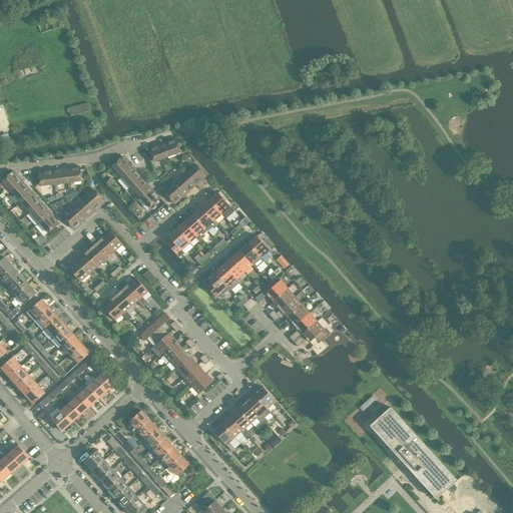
[(58,19),(38,25),(41,33),(60,26),(58,19)]
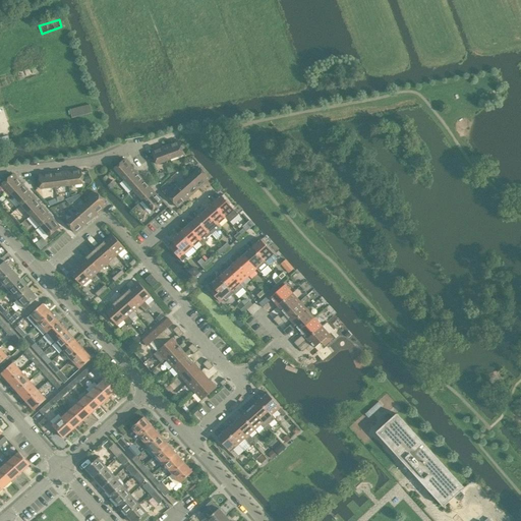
[(93,113),(91,105),(70,110),(72,119),(93,113)]
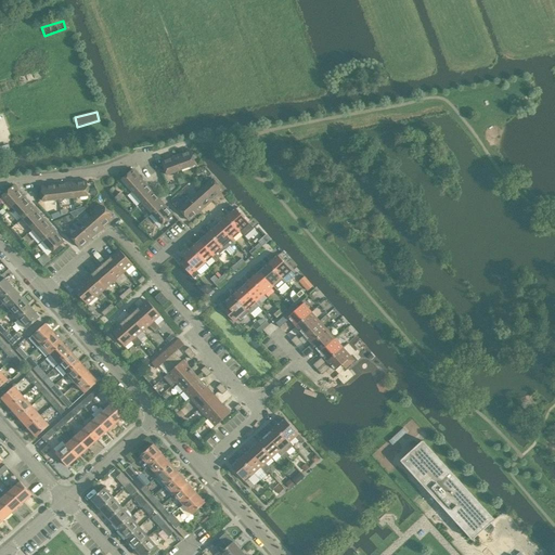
[(0,157),(13,154),(9,136),(0,138),(0,157)]
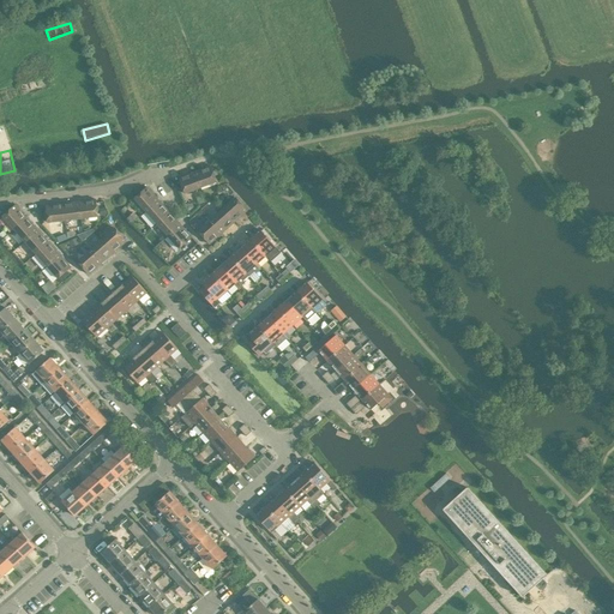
[(194,172),(200,187),(216,181),(211,167),(194,172)]
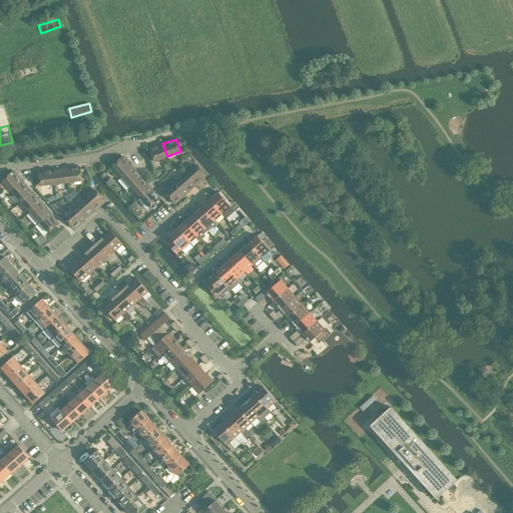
[(153,161),(167,156),(162,143),(149,148),(153,161)]
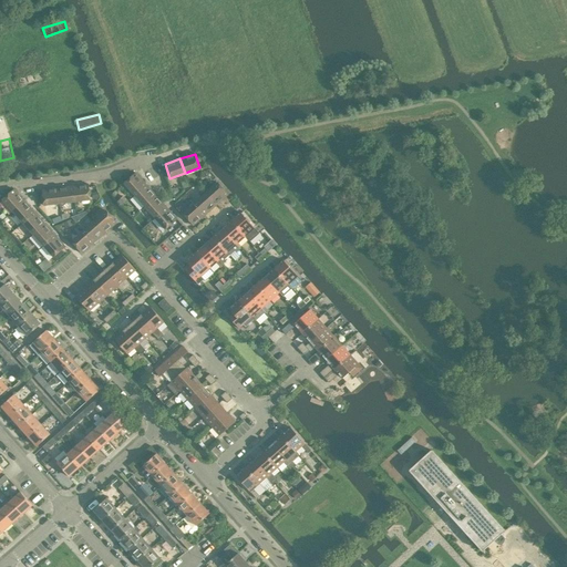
[(124,184),(134,195),(146,184),(136,173),(124,184)]
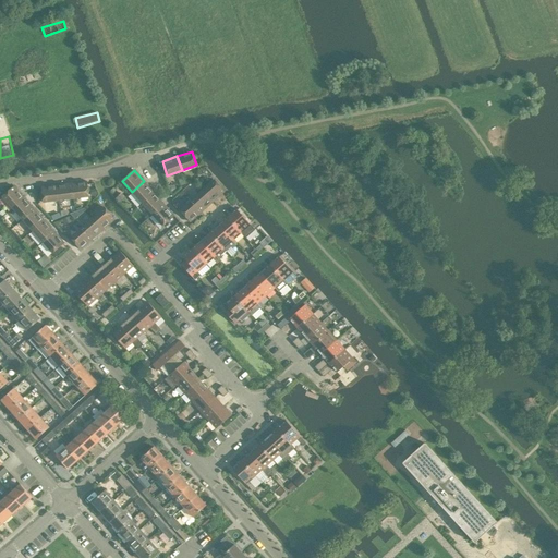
[(203,190),(213,202),(225,192),(214,180),(203,190)]
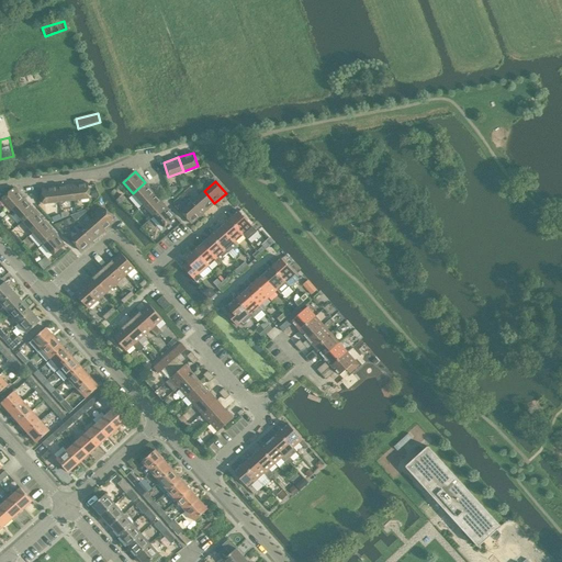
[(133,193),(143,205),(155,194),(145,182),(133,193)]
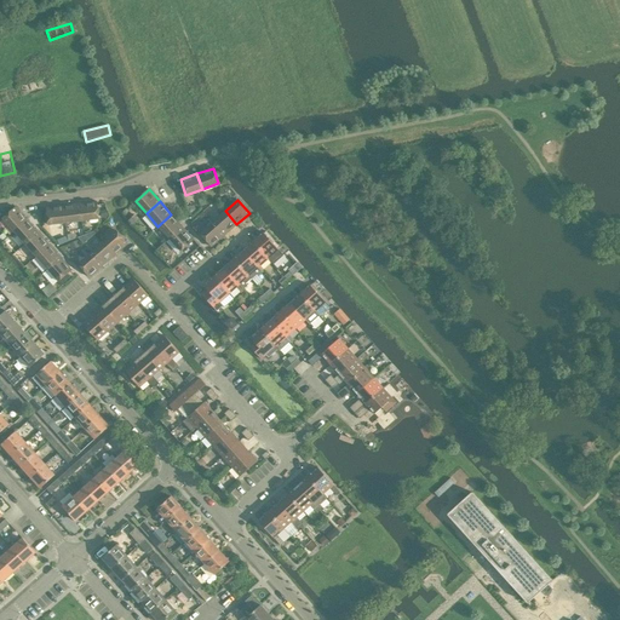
[(80,204),(82,220),(98,219),(97,202),(80,204)]
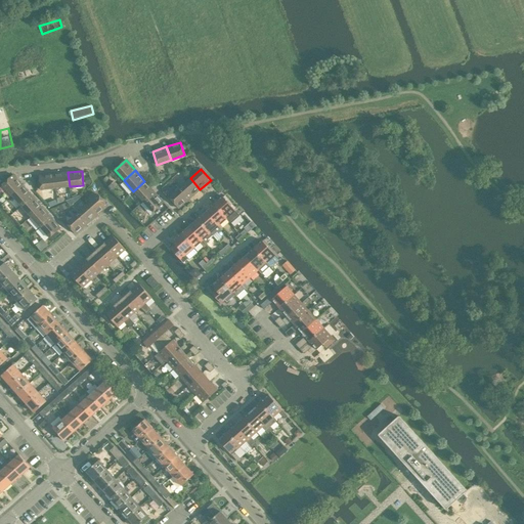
[(53,174),(55,188),(70,186),(68,172),(53,174)]
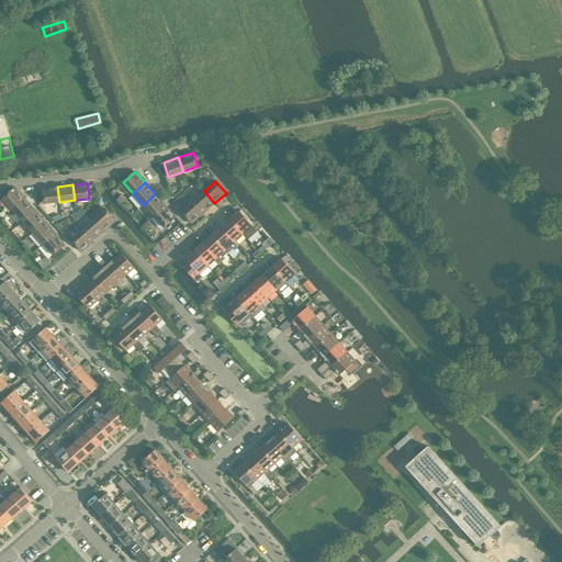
[(2,198),(12,210),(24,199),(14,187),(2,198)]
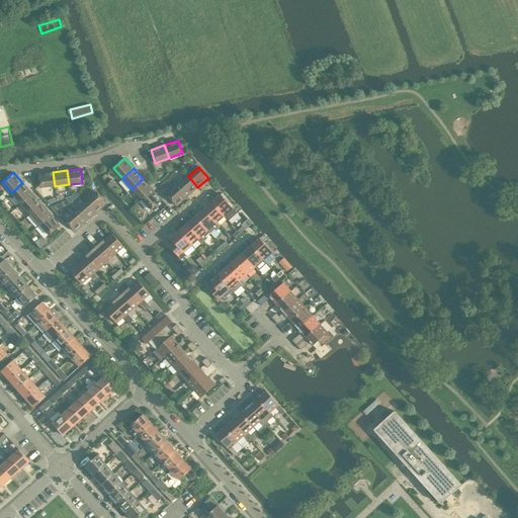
[(40,188),(55,186),(53,172),(38,174),(40,188)]
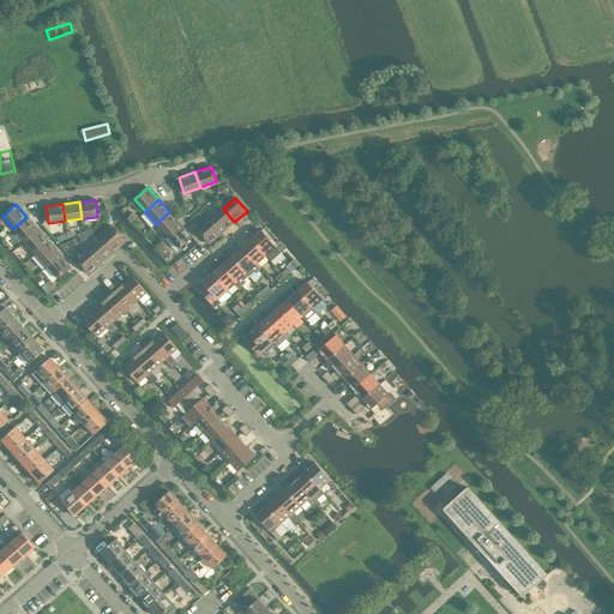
[(210,221),(222,233),(234,222),(223,209),(210,221)]
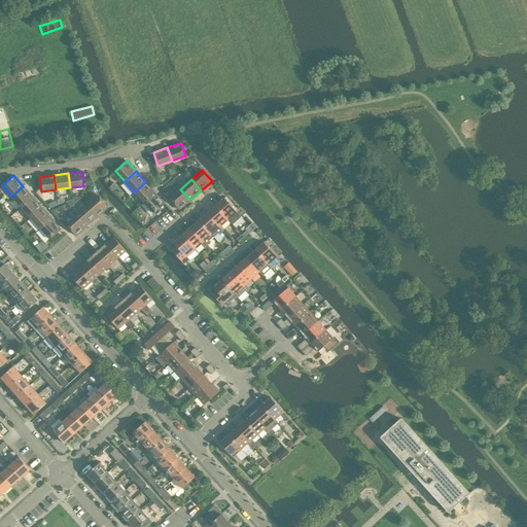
[(134,192),(144,203),(155,192),(145,182),(134,192)]
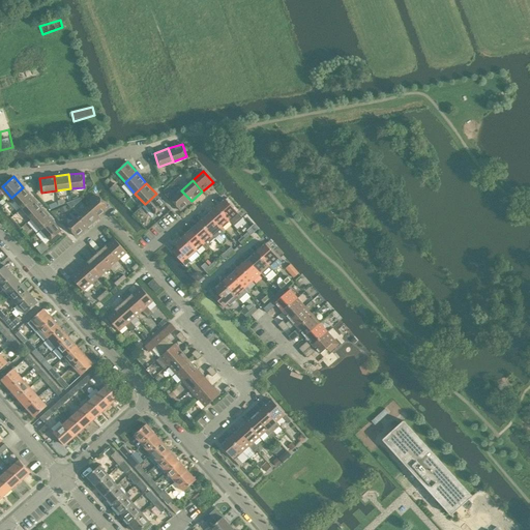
[(11,198),(22,208),(32,199),(23,187),(11,198)]
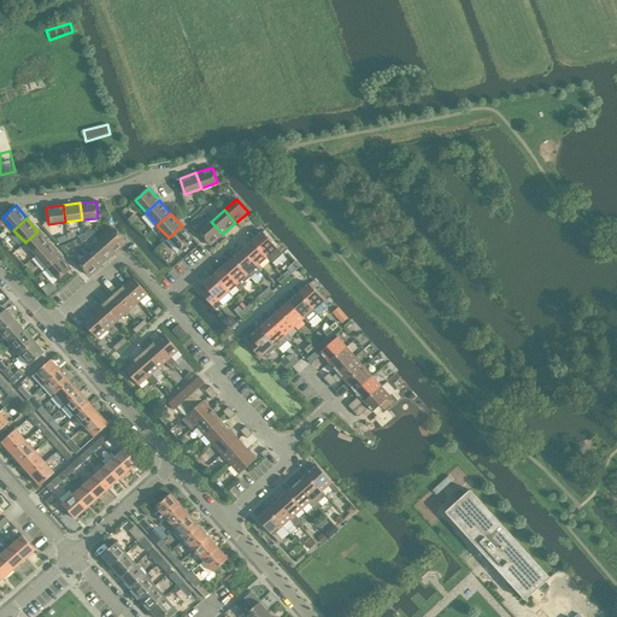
[(210,246),(223,234),(211,222),(199,233),(210,246)]
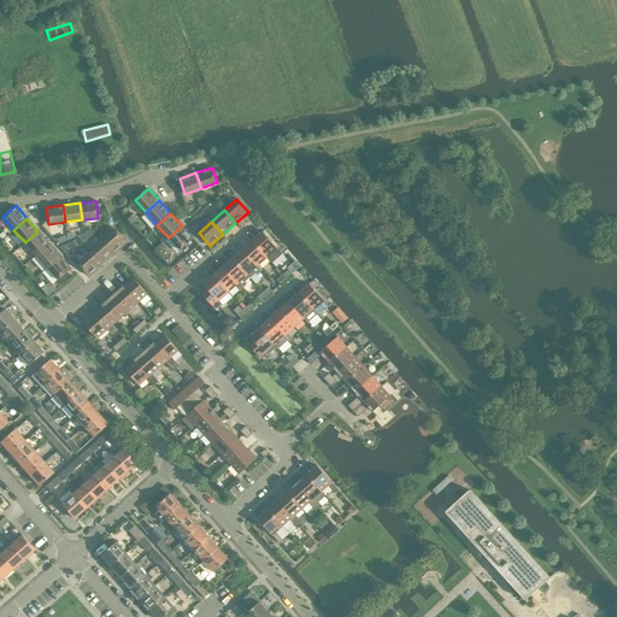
[(193,239),(182,225),(169,238),(180,250),(193,239)]
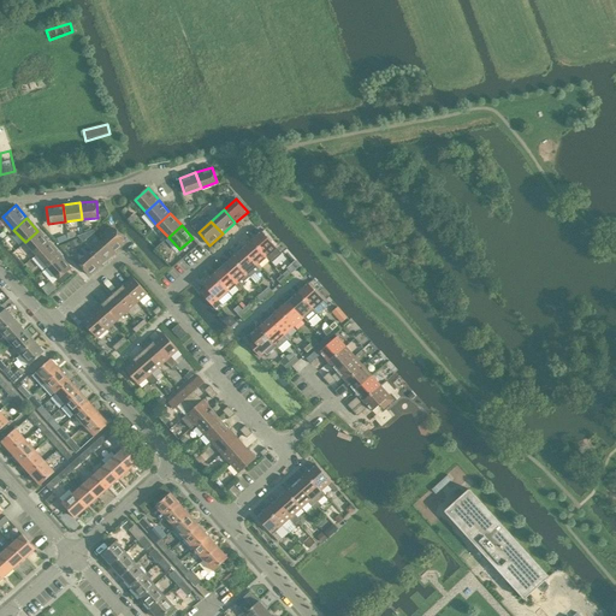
[(102,241),(114,254),(128,242),(116,229),(102,241)]
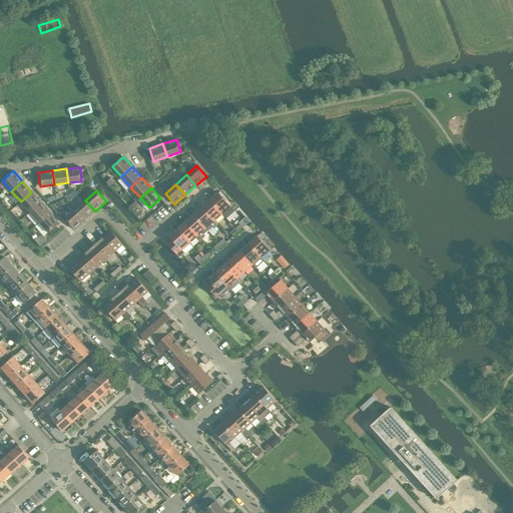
[(208,199),(221,214),(226,218),(234,211),(230,206),(217,191),(208,199)]
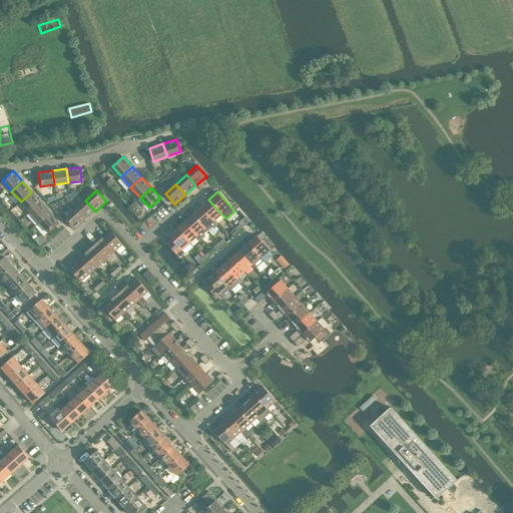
[(21,201),(30,212),(41,202),(31,192),(21,201)]
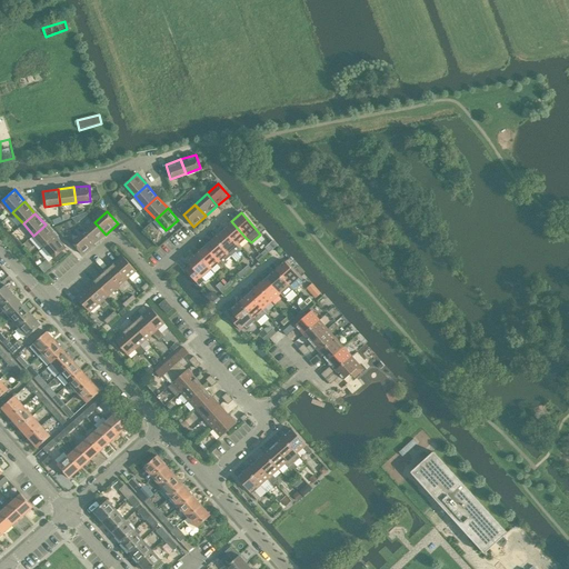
[(222,229),(241,250),(237,245),(246,238),(231,221),(222,229)]
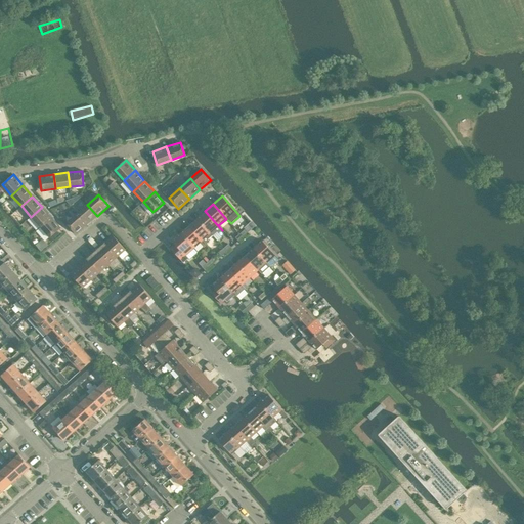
[(77,214),(86,225),(97,216),(87,205),(77,214)]
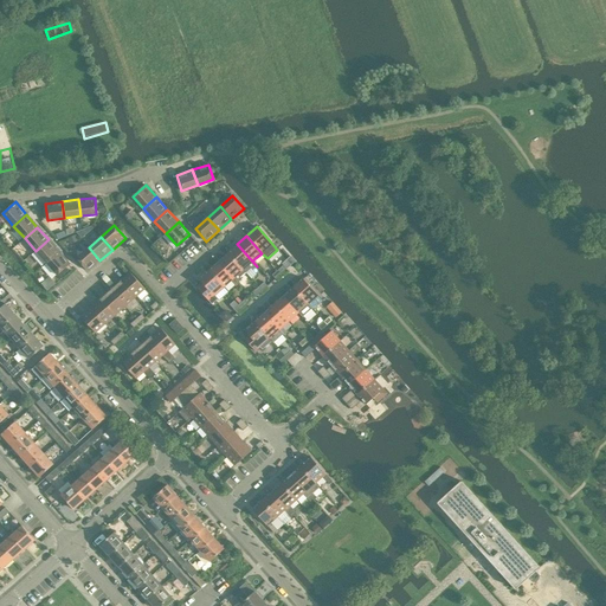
[(36,251),(46,263),(59,252),(49,239),(36,251)]
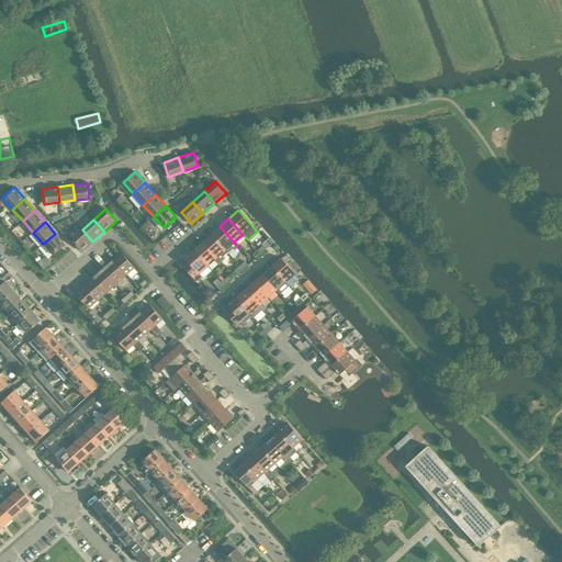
[(211,235),(227,254),(233,248),(234,250),(238,247),(220,226),(211,235)]
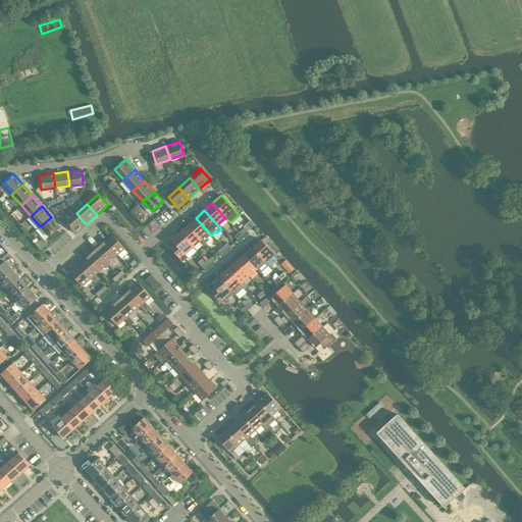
[(75,233),(86,224),(76,213),(65,222),(75,233)]
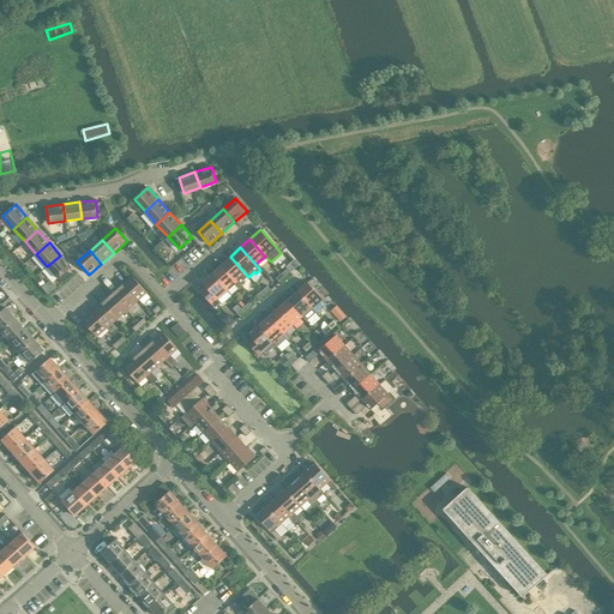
[(71,268),(60,256),(47,266),(58,280),(71,268)]
